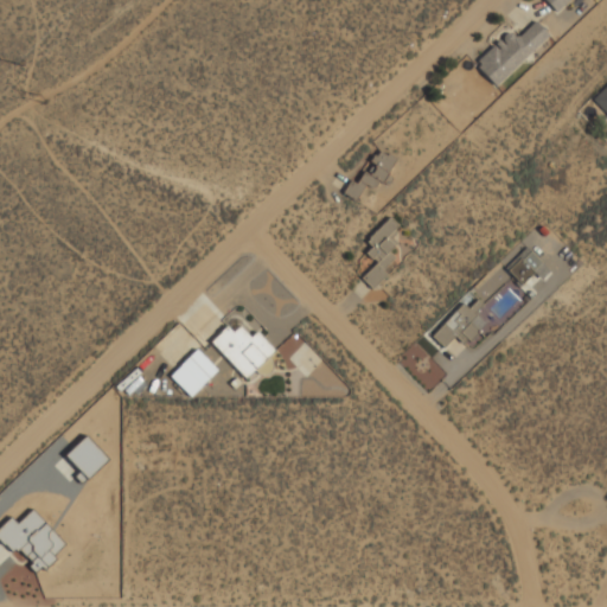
[(568,0),(544,0),(556,12),(568,0)]
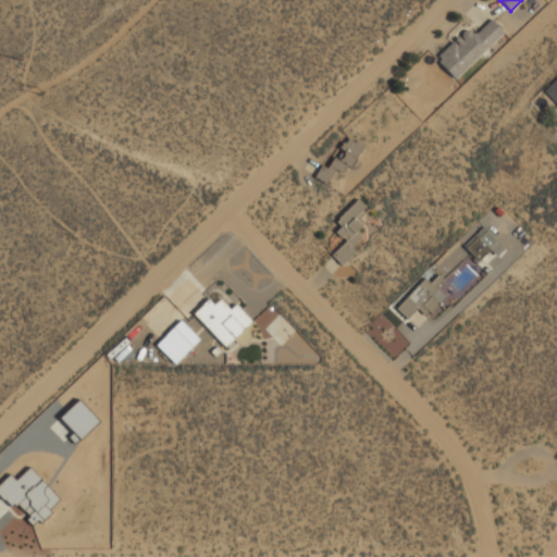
[(455,78),(503,33),(491,20),(473,36),(467,29),(454,41),(453,41),(435,58),(455,78)]
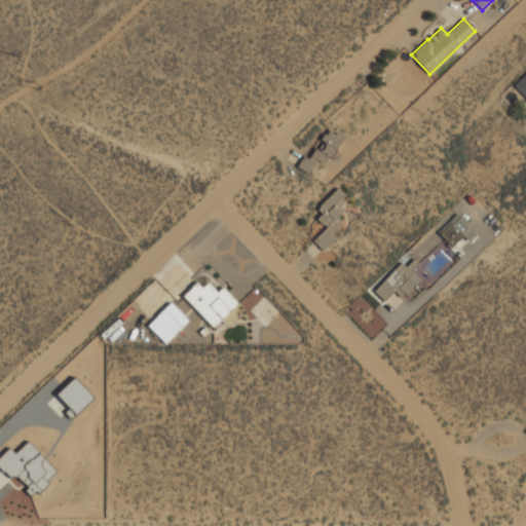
[(525,73),(513,86),(525,100),(525,73)]
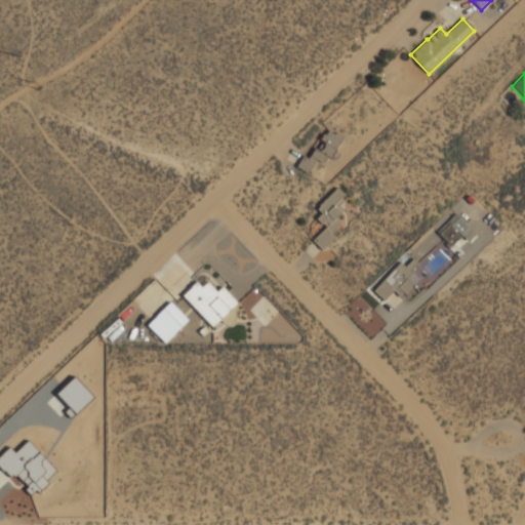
[(312,241),(318,247),(347,218),(335,207),(346,196),(336,188),(317,208),(322,213),(316,218),(325,228),(312,241)]
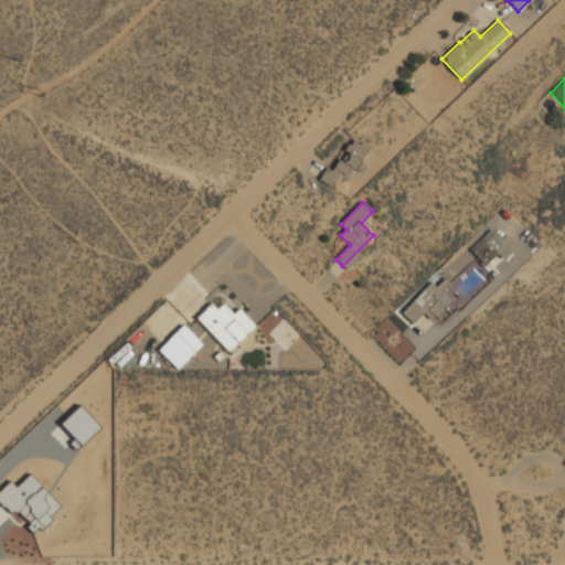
[(480,262),(502,249),(493,234),(471,246),(480,262)]
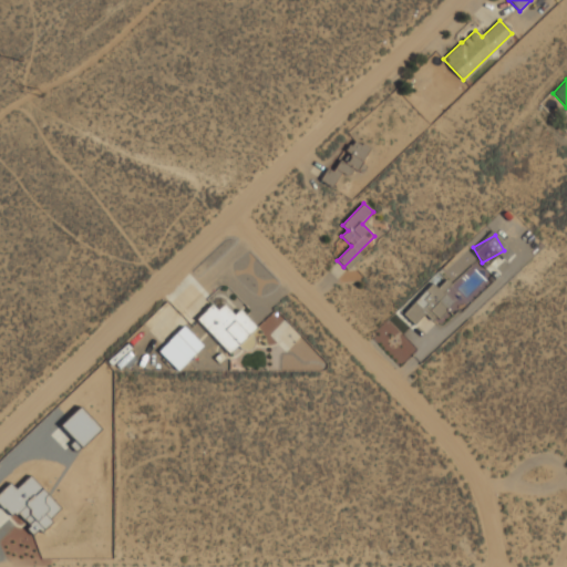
[(413,325),(424,313),(434,323),(453,302),(440,290),(439,291),(431,284),(402,315),(413,325)]
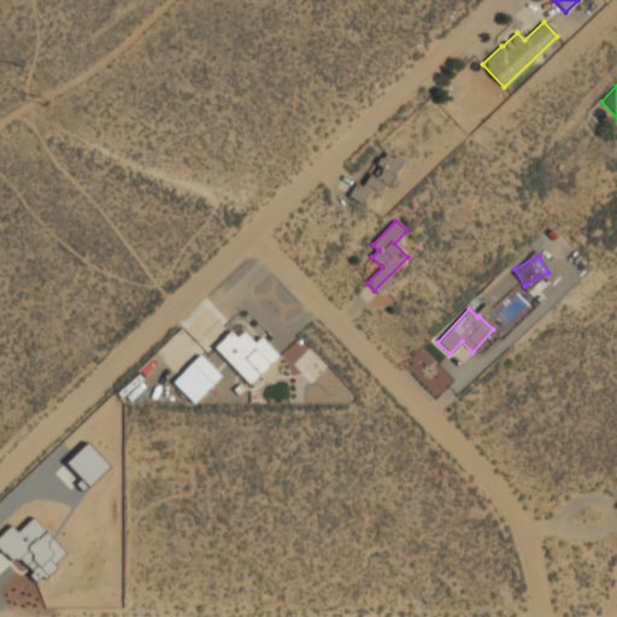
[(215,350),(248,385),(278,357),(260,338),(254,344),(239,327),(215,350)]
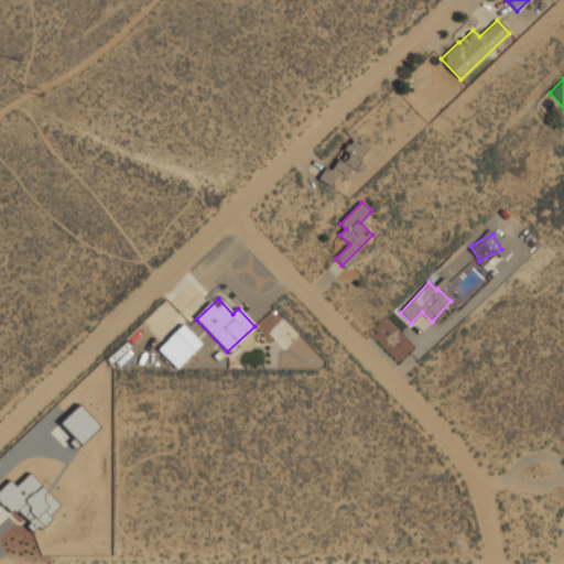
[(175,369),(202,345),(183,324),(156,349),(175,369)]
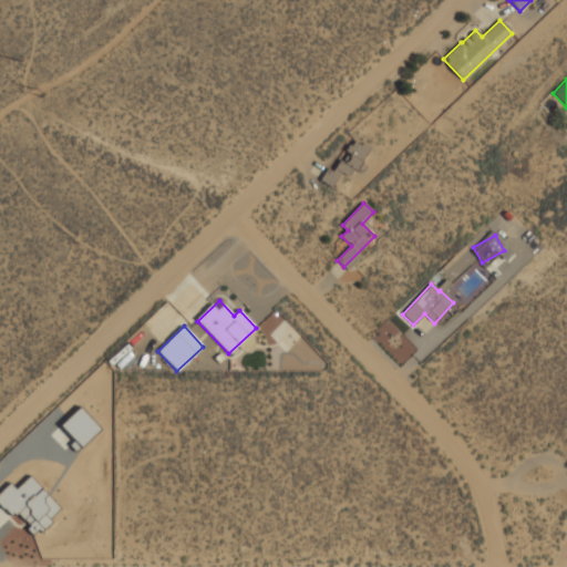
[(60,425),(80,447),(100,429),(79,408),(60,425)]
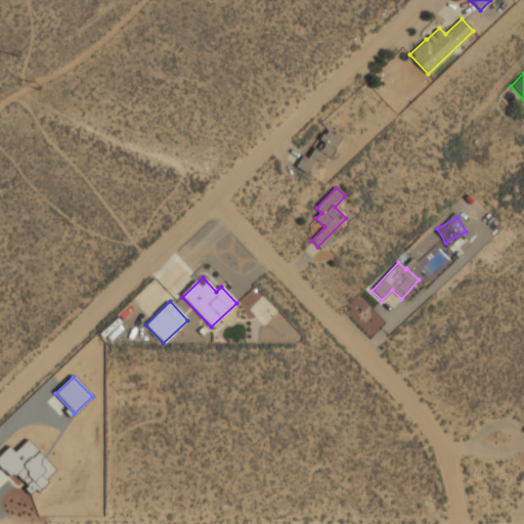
[(0,462),(31,495),(56,471),(27,440),(14,452),(8,446),(0,454),(0,462)]
